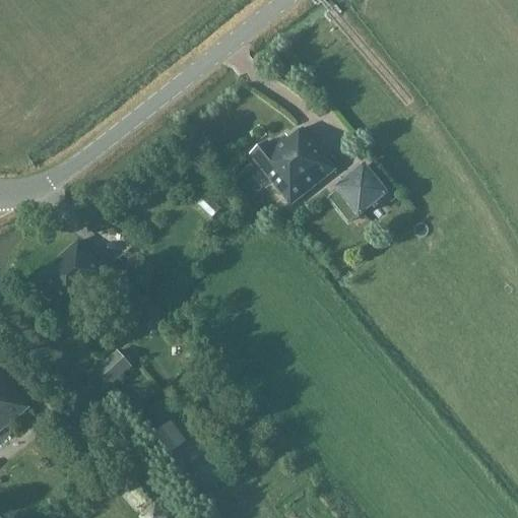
[(269,147),(264,141),(248,153),(288,204),(332,169),(300,127),(286,138),(284,135),(269,147)]
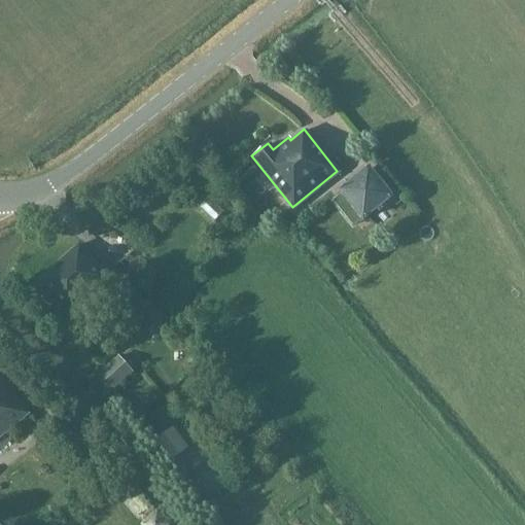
[(366,169),(340,190),(361,217),(388,196),(366,169)]
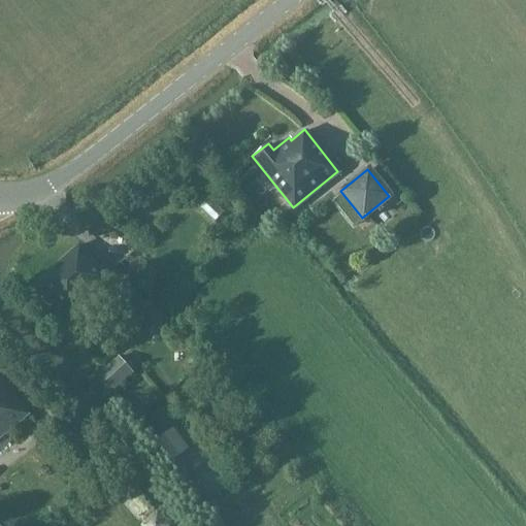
[(77,244),(34,282),(64,318),(70,325),(85,311),(79,305),(97,290),(94,286),(105,276),(77,244)]
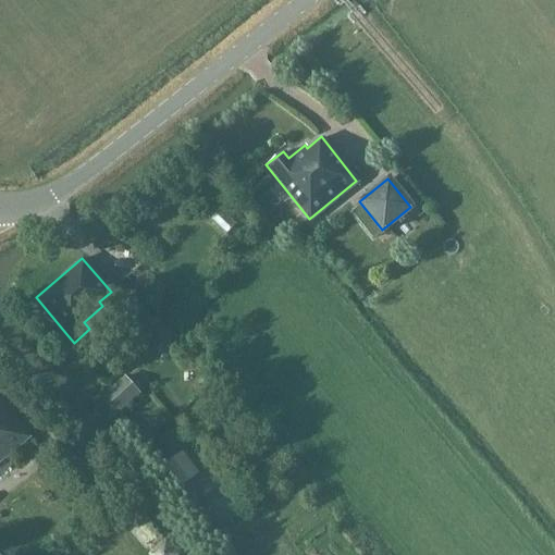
[(115,414),(139,393),(124,375),(99,398),(115,414)]
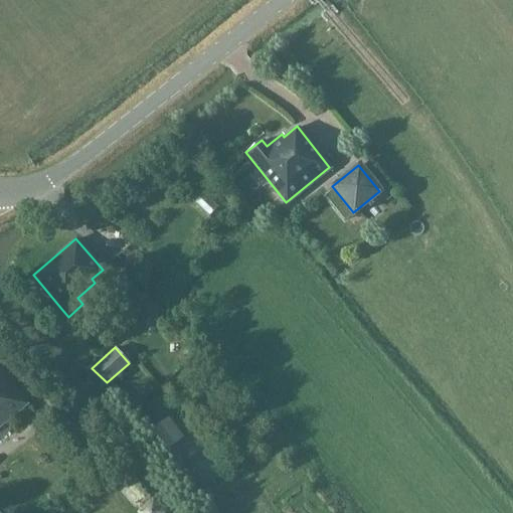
[(0,426),(25,404),(0,371),(0,426)]
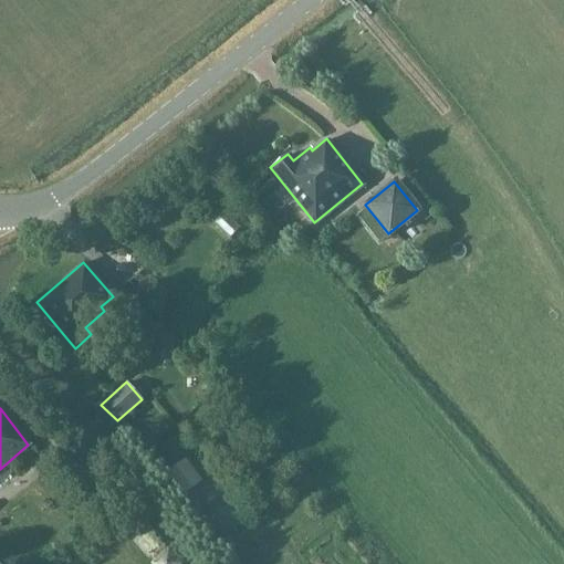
[(181,493),(198,481),(181,460),(166,472),(181,493)]
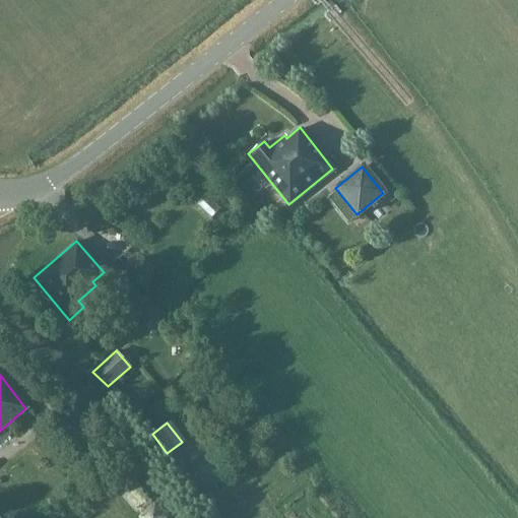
[(183,464),(172,471),(189,496),(199,489),(183,464)]
